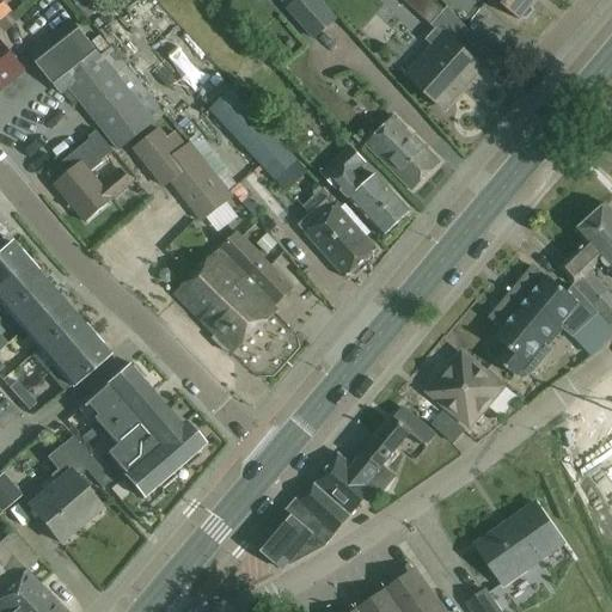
[(0,0),(0,20),(12,12),(0,0)]
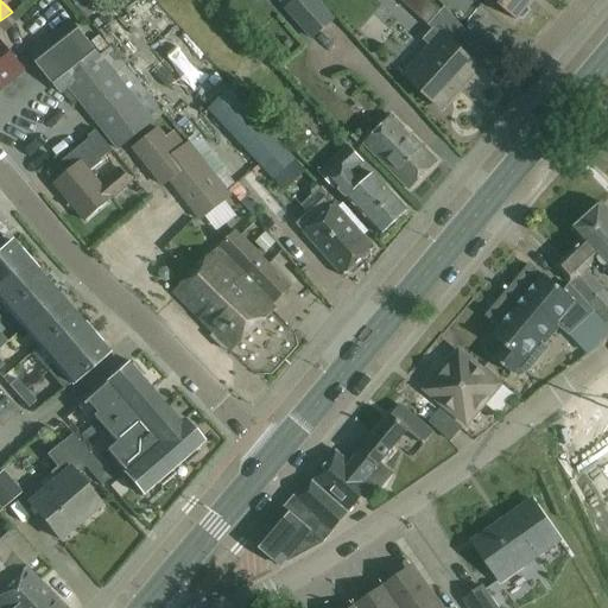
[(316,0),(277,0),(286,8),(285,10),(312,39),(334,20),(316,0)]
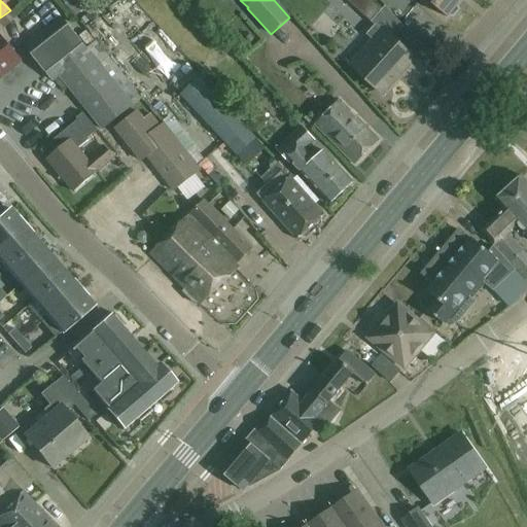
[(381,9),(370,0),(346,0),(370,22),(381,9)]
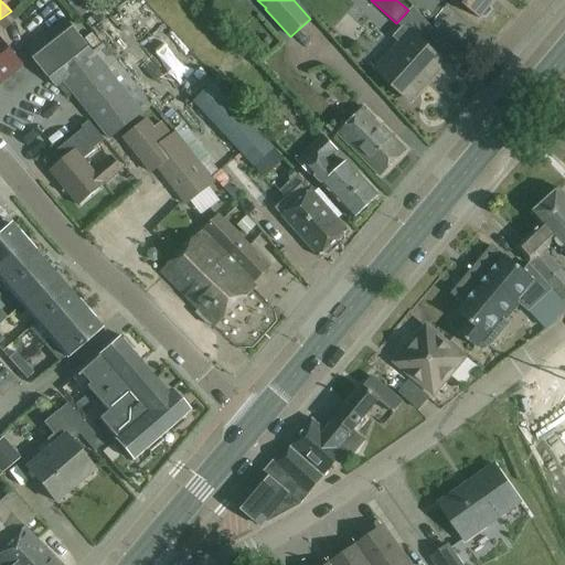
[(492,0),(459,0),(479,17),(481,14),(486,16),(491,9),(489,4),(492,0)]
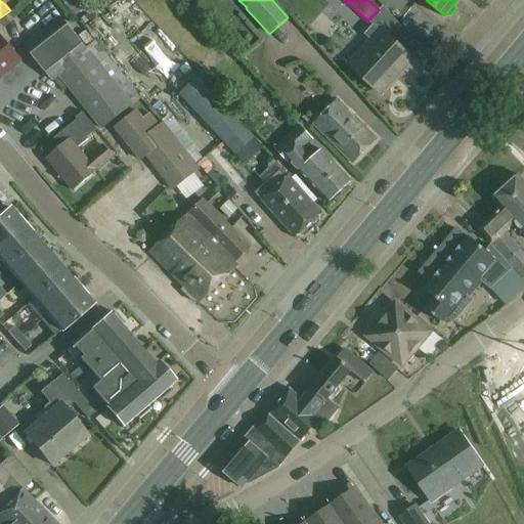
[(47,73),(83,44),(67,24),(31,52),(47,73)]
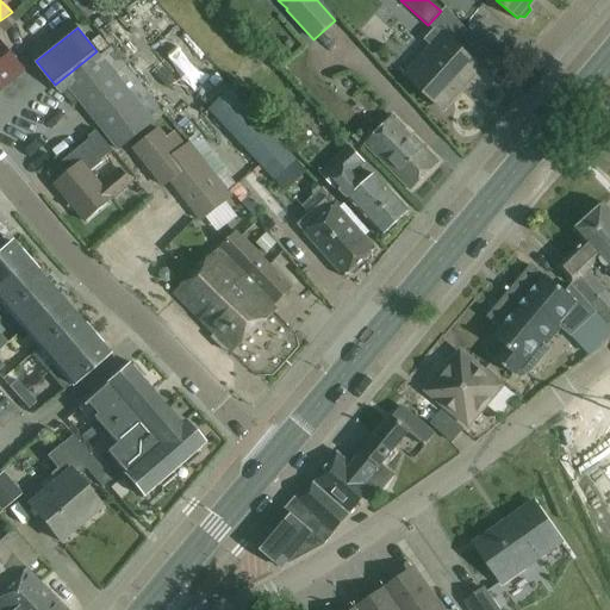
[(479,68),(442,35),(405,74),(442,107),(479,68)]
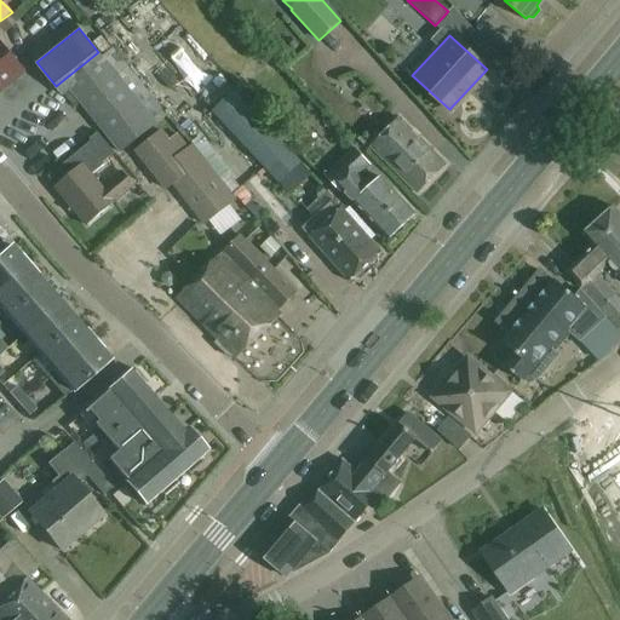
[(0,90),(23,70),(0,44),(0,90)]
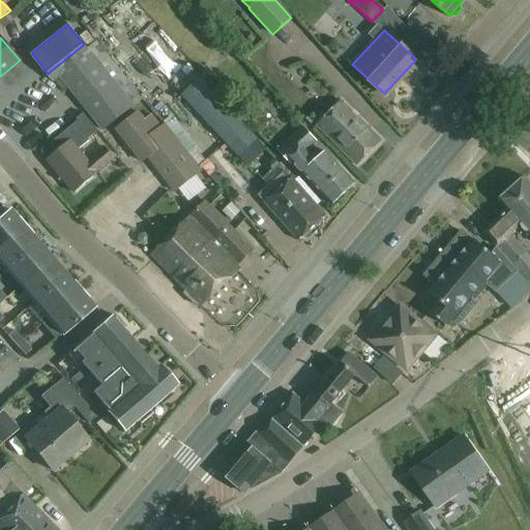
[(87,49),(84,45),(48,74),(58,88),(65,82),(104,129),(142,98),(96,41),(87,49)]
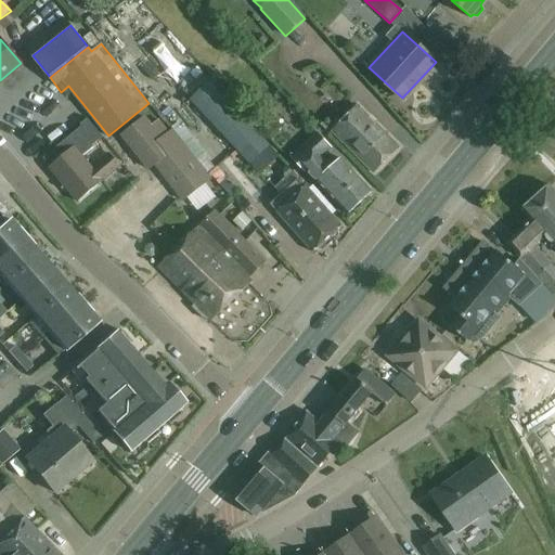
[(191,101),(249,164),(269,146),(209,82),(191,101)]
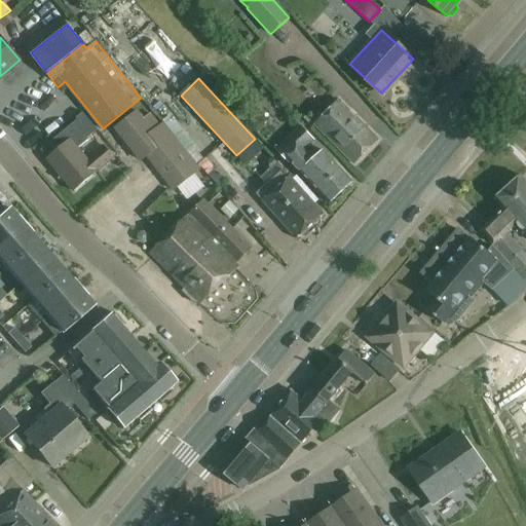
[(379,138),(339,100),(314,124),(354,163),(379,138)]
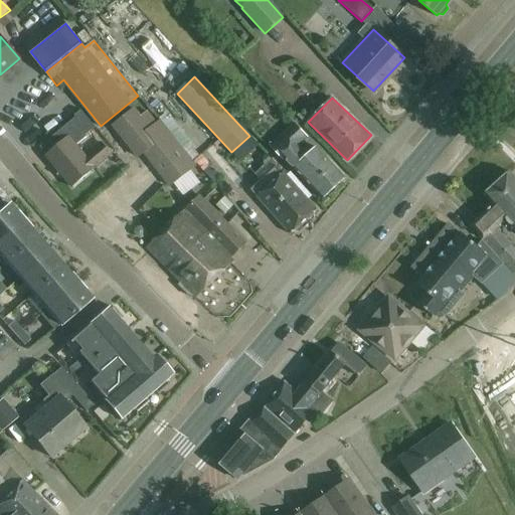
[(140,117),(133,109),(113,125),(138,157),(143,153),(150,161),(170,186),(195,166),(176,141),(159,121),(156,124),(146,112),(140,117)]
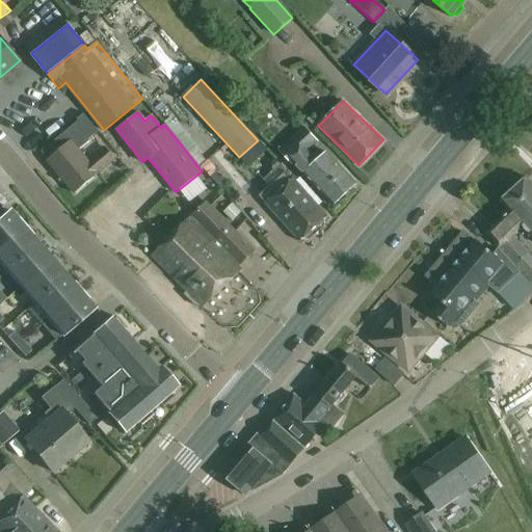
[(77,121),(91,138),(99,132),(84,114),(77,121)]
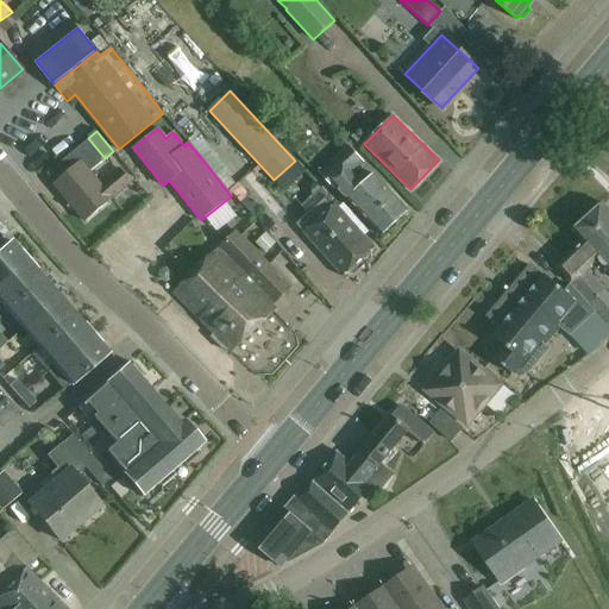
[(75,168),(54,186),(85,223),(132,183),(120,170),(101,186),(90,173),(102,163),(93,151),(88,156),(81,146),(67,158),(75,168)]
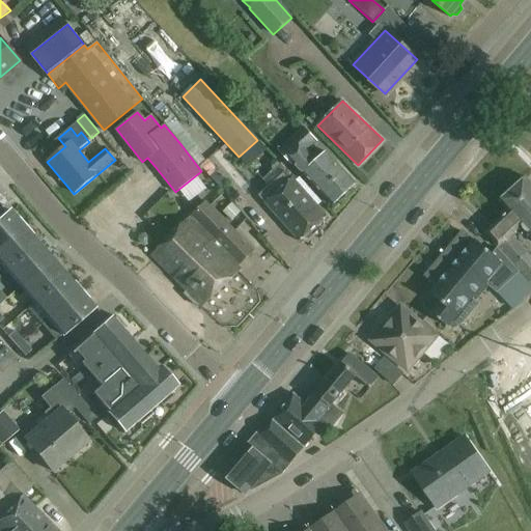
[(306,151),(316,141),(304,128),(279,149),(291,164),(294,162),(333,205),(356,185),(327,152),(315,162),(306,151)]
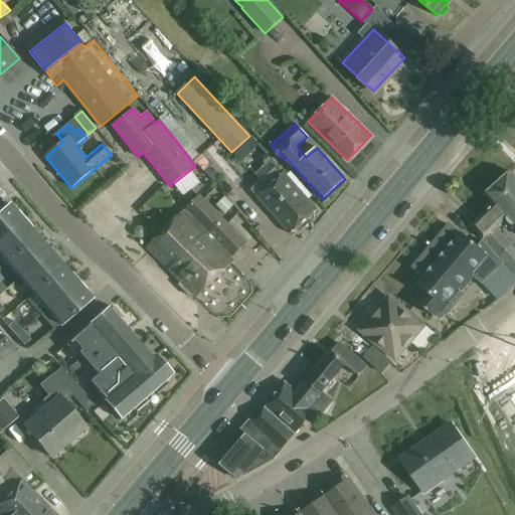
[(282,173),(276,167),(250,189),(289,234),(316,210),(283,172),(282,173)]
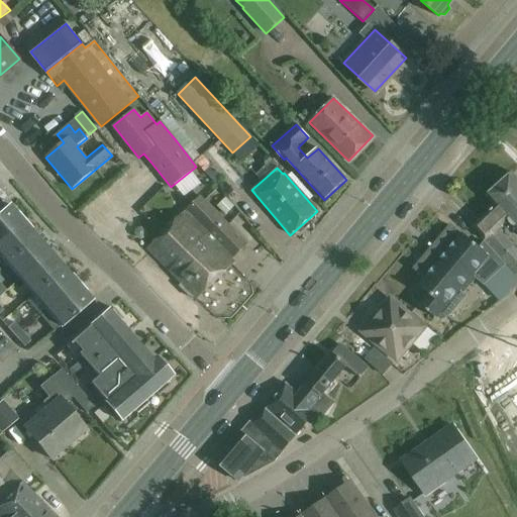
[(516,179),(511,173),(499,184),(509,195),(506,198),(516,209),(516,179)]
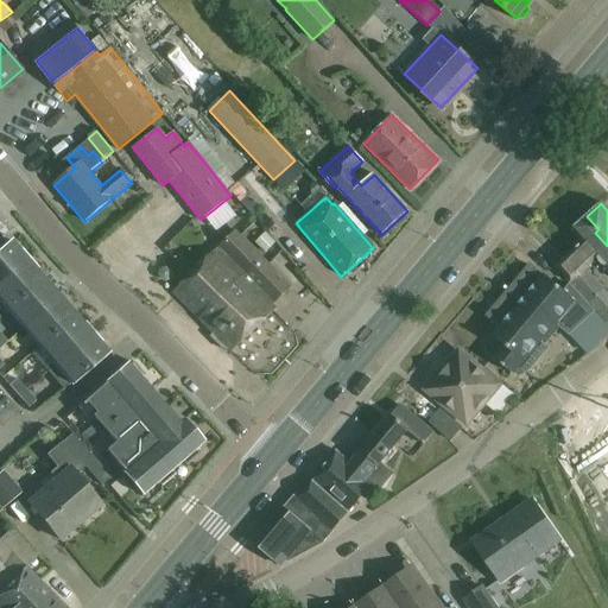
[(607,246),(595,233),(599,229),(587,216),(583,219),(582,216),(570,227),(572,229),(570,232),(581,242),(555,267),(569,284),(594,310),(593,311),(606,324),(607,321),(607,293),(584,270),(595,259),(607,272),(607,246)]
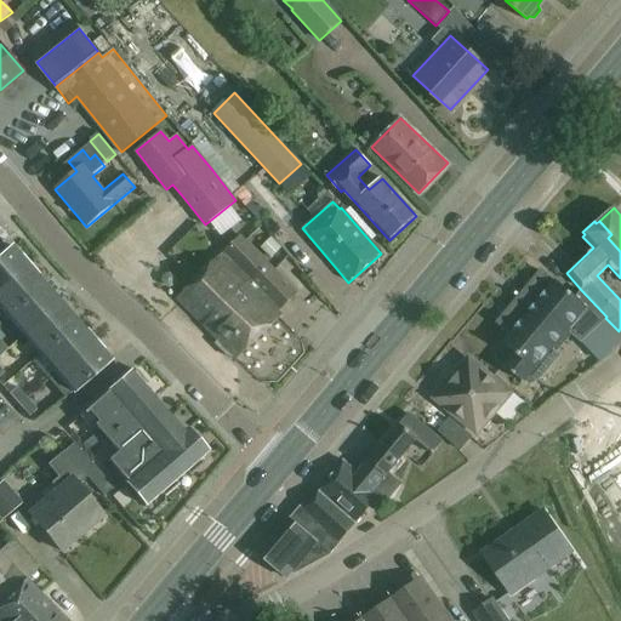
[(272,258),(281,249),(269,235),(258,245),(272,258)]
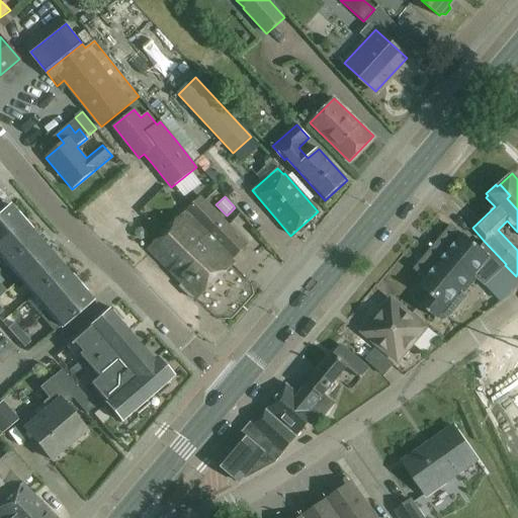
[(200,197),(148,249),(183,284),(180,287),(191,298),(194,296),(197,299),(234,264),(231,261),(248,245),(200,197)]
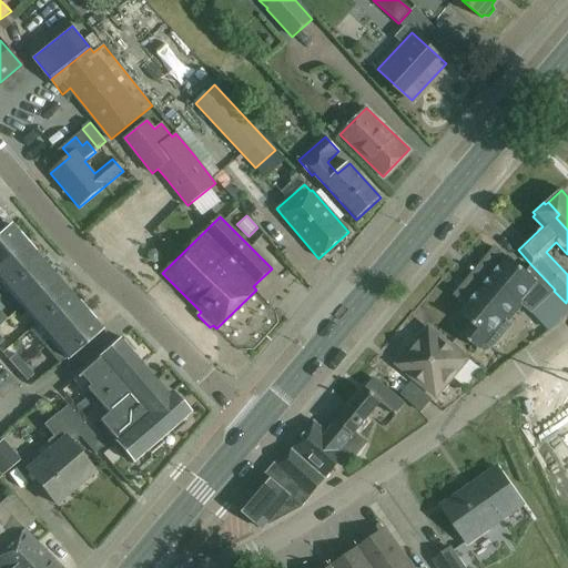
[(0,265),(26,243),(10,226),(0,234),(0,265)]
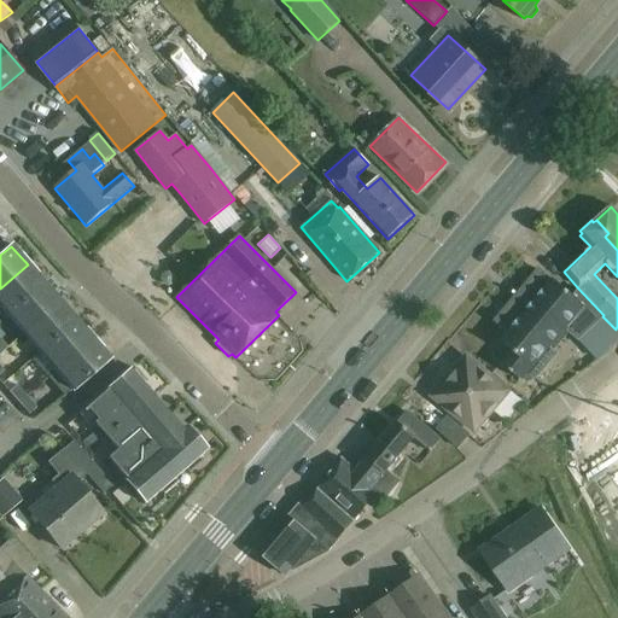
[(28,264),(0,289),(0,307),(7,315),(44,284),(28,264)]
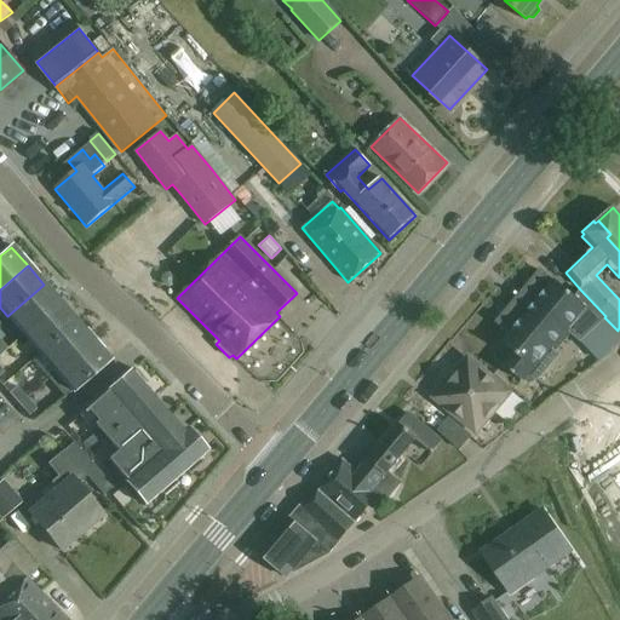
[(540,273),(498,323),(509,333),(500,343),(512,352),(501,366),(521,382),(549,346),(554,351),(569,331),(580,339),(591,328),(604,317),(579,290),(578,292),(579,293),(574,298),(554,280),(551,282),(540,273)]
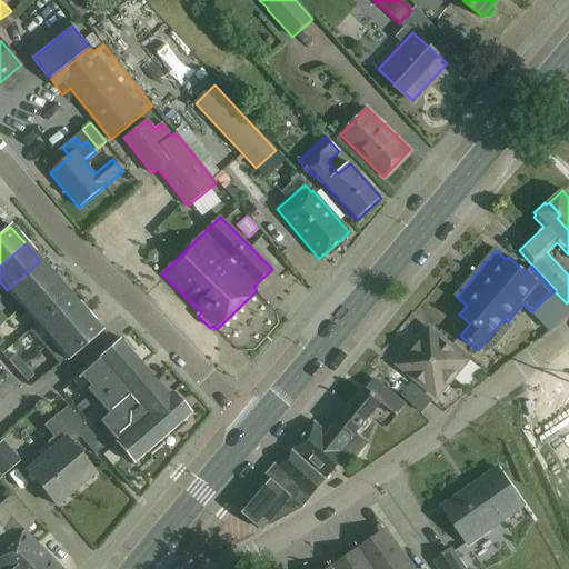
[(149,258),(151,262),(156,265),(160,262),(162,258),(160,253),(156,251),(151,253),(149,258)]
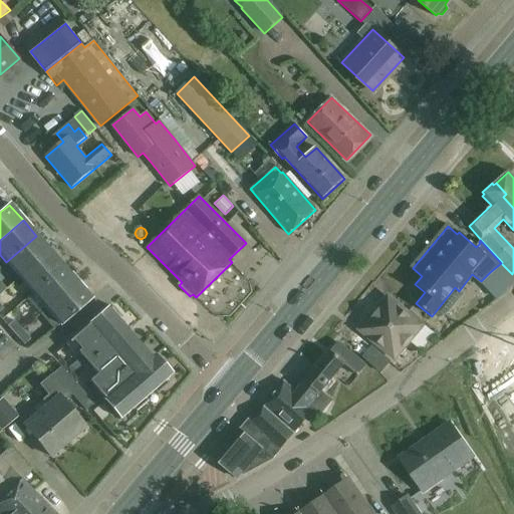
[(36,236),(6,262),(19,278),(50,251),(36,236)]
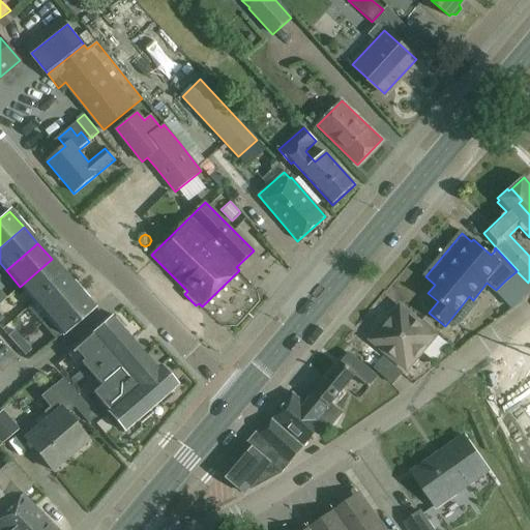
[(52,259),(20,287),(34,302),(65,275),(52,259)]
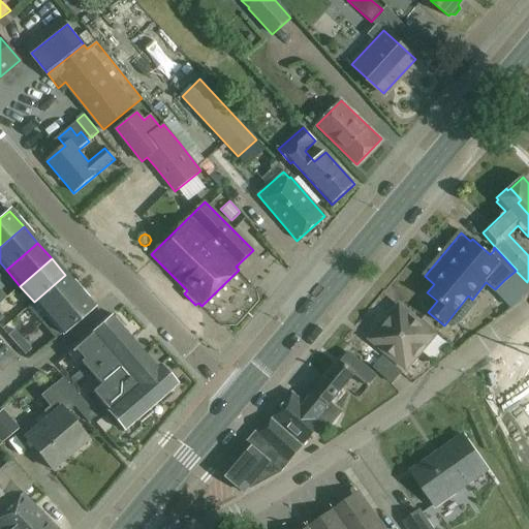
[(65,275),(34,302),(48,317),(80,290),(65,275)]
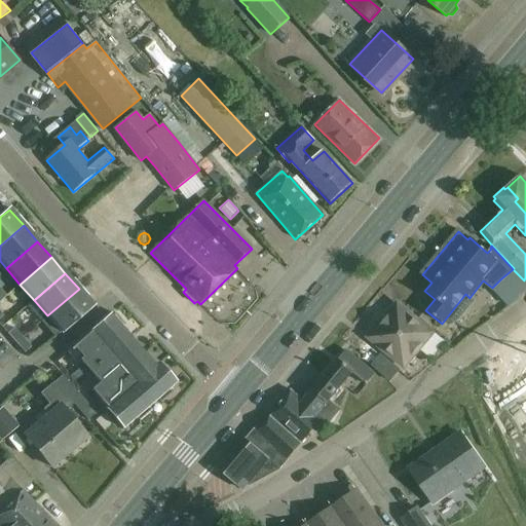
[(501,278),(492,288),(508,305),(518,296),(501,278)]
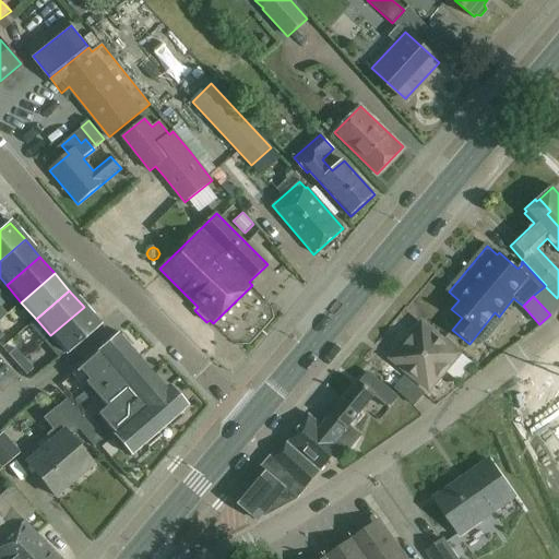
[(84,307),(50,335),(66,353),(99,324),(84,307)]
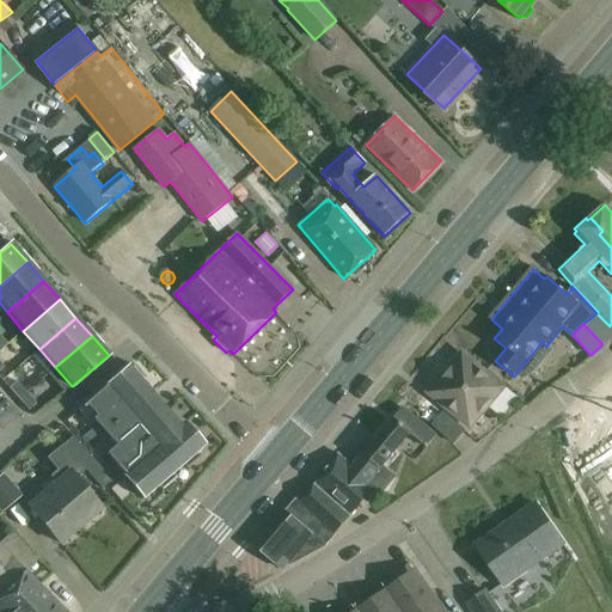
[(469,426),(500,389),(484,375),(484,371),(479,372),(461,356),(459,360),(454,360),(448,368),(448,372),(430,393),(469,426)]
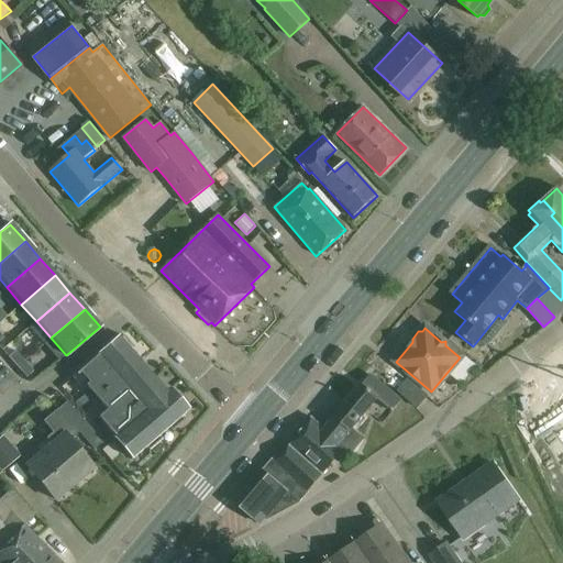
[(89,390),(75,403),(84,414),(98,400),(107,410),(98,418),(114,438),(113,438),(131,459),(145,446),(148,451),(162,440),(157,435),(167,428),(170,432),(184,421),(179,416),(187,410),(169,389),(166,393),(148,373),(147,375),(139,365),(140,363),(130,351),(133,349),(123,337),(120,340),(118,338),(75,375),(86,387),(89,390)]
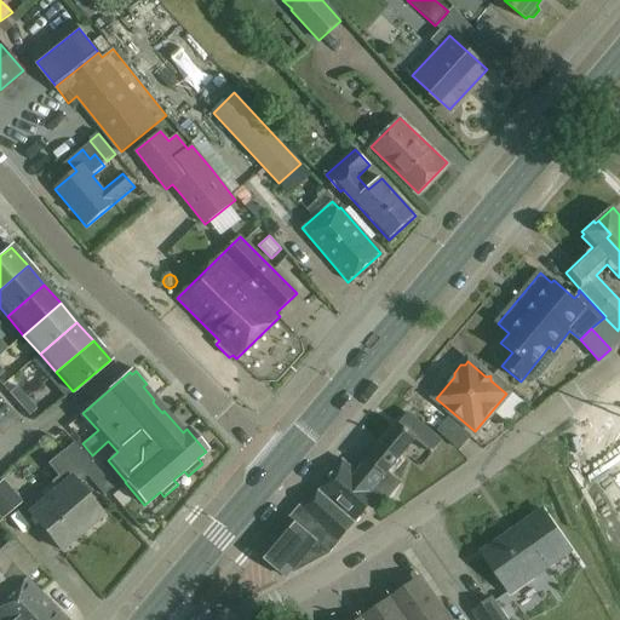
[(18,406),(26,399),(16,388),(9,394),(18,406)]
